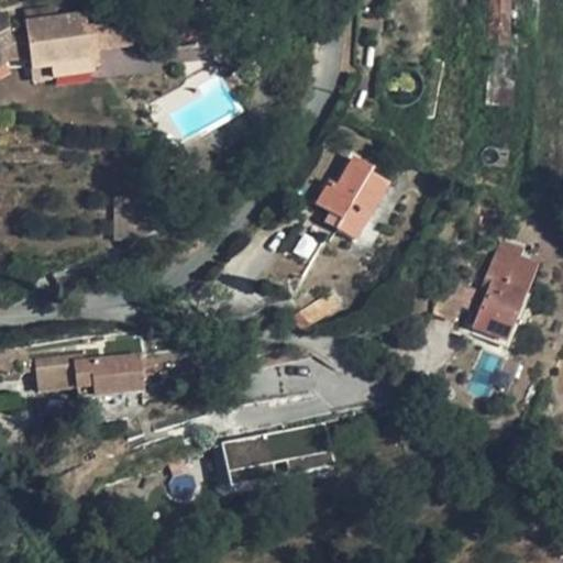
[(177,0),(178,0),(199,1),(198,7),(222,10),(223,0),(177,0)]
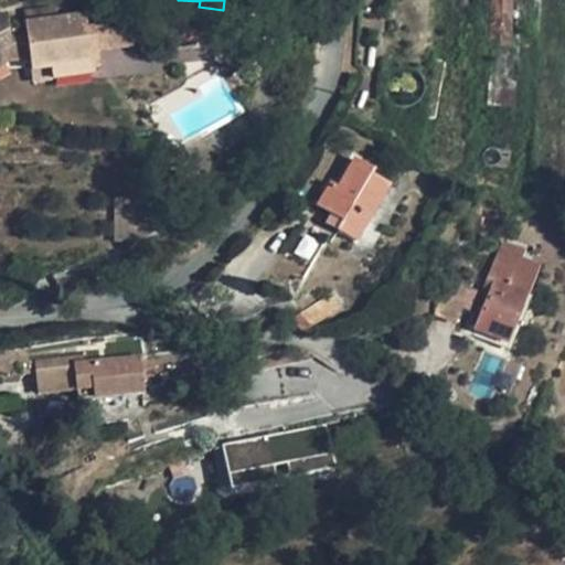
[(493,0),(492,45),(512,45),(513,0),(493,0)]
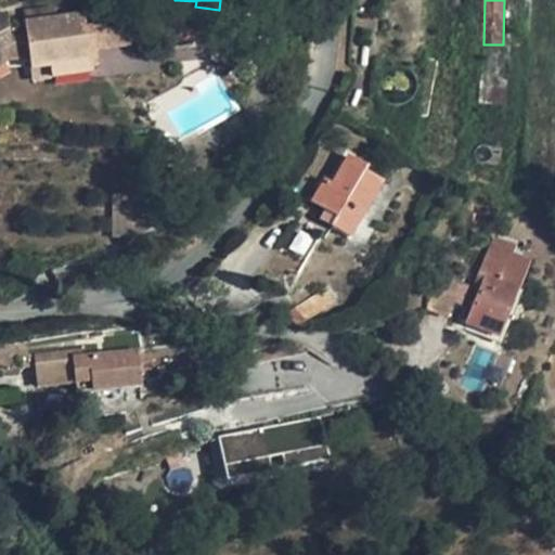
[(0,63),(26,55),(13,12),(0,15),(0,63)]
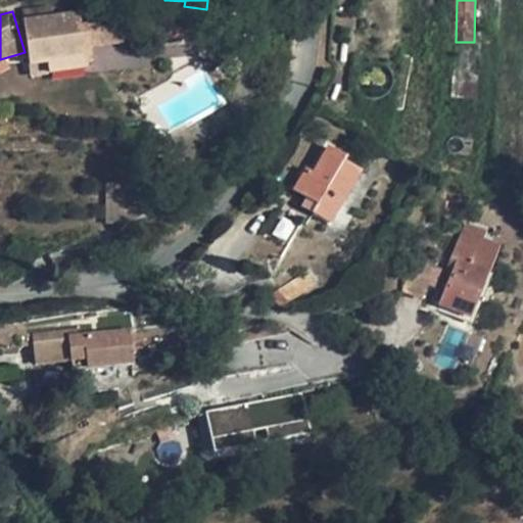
[(138,12),(86,17),(90,47),(142,41),(138,12)]
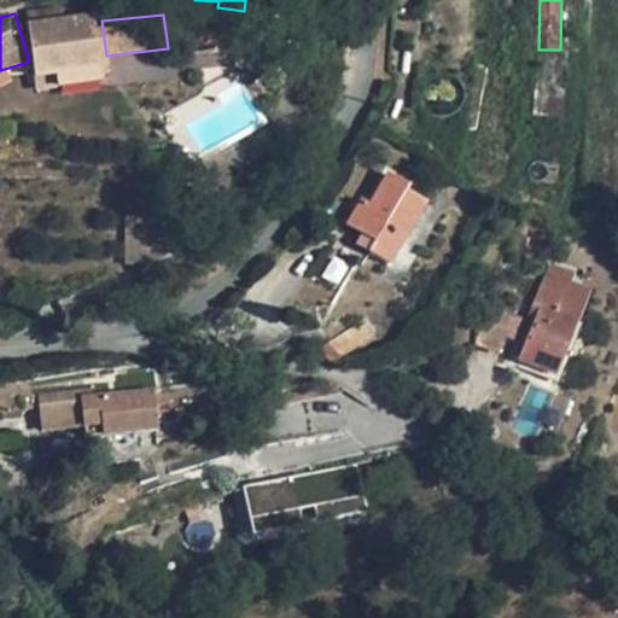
[(103,80),(94,17),(29,25),(35,76),(57,74),(58,86),(103,80)]
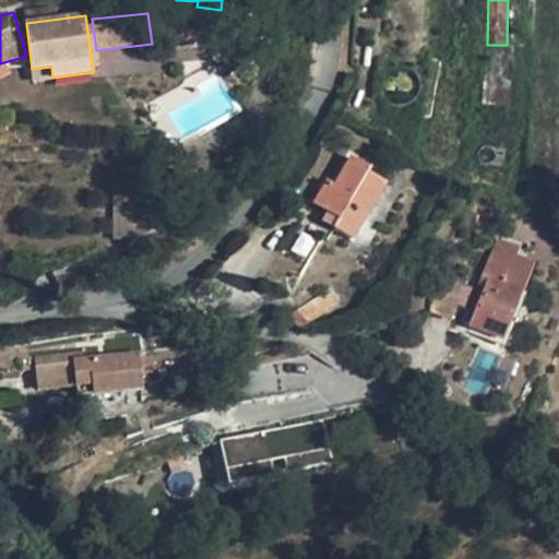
[(514,47),(486,46),(483,105),(511,107),(514,47)]
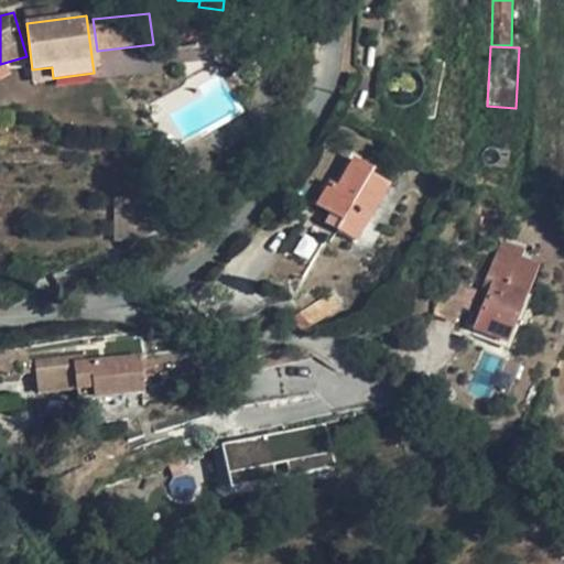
[(510,151),(495,149),(499,152),(500,159),(499,162),(496,165),(491,166),(508,167),(510,151)]
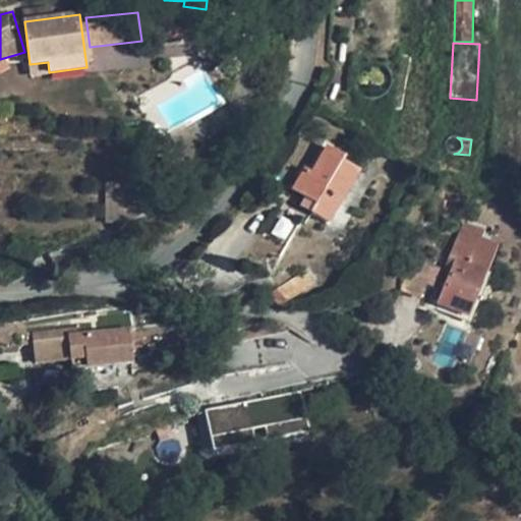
[(346,158),(329,148),(312,174),(306,170),(294,189),(306,196),(307,197),(317,204),(312,213),(329,223),(359,172),(343,163),(346,158)]
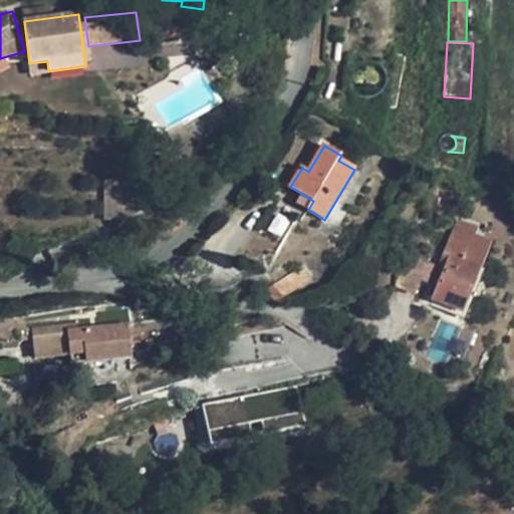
[(134,218),(136,179),(108,178),(106,216),(134,218)]
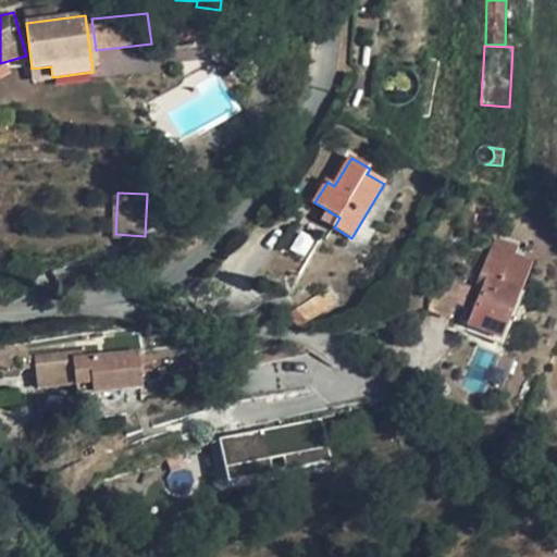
[(339,218),(329,211),(323,221),(334,227),(339,218)]
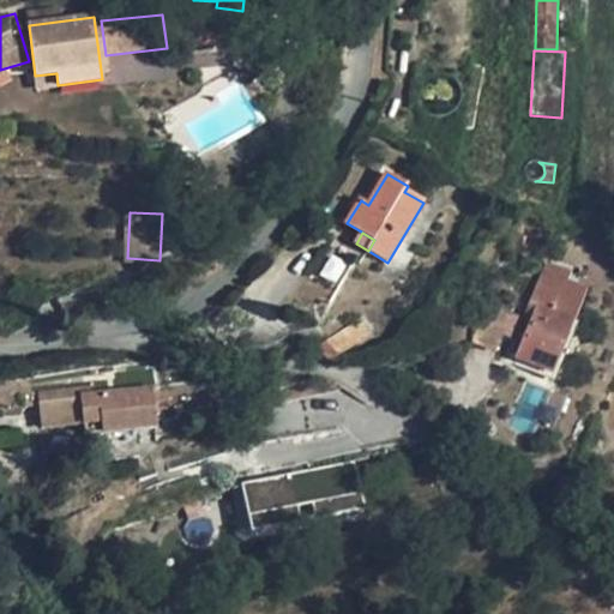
[(570,274),(548,264),(531,306),(539,308),(518,360),(553,374),(587,290),(567,282),(570,274)]
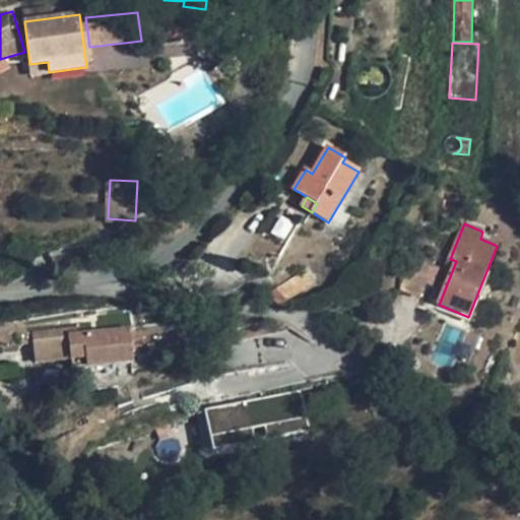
[(432,266),(414,259),(402,290),(419,297),(432,266)]
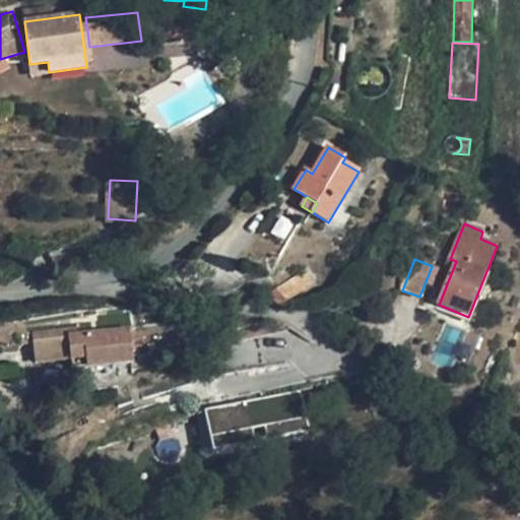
[(299,276),(271,293),(276,302),(304,284),(299,276)]
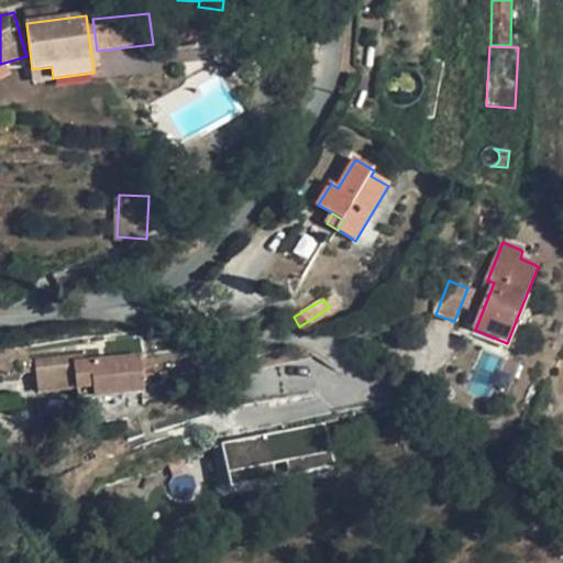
[(7,345),(0,345),(0,371),(9,370),(7,345)]
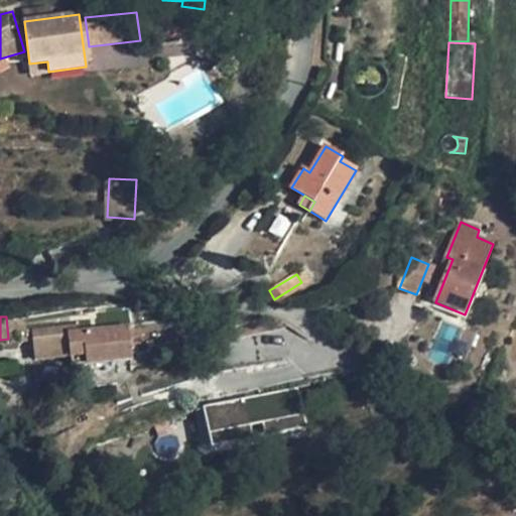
[(79,328),(79,321),(32,327),(35,355),(71,351),(72,361),(133,355),(130,323),(79,328)]
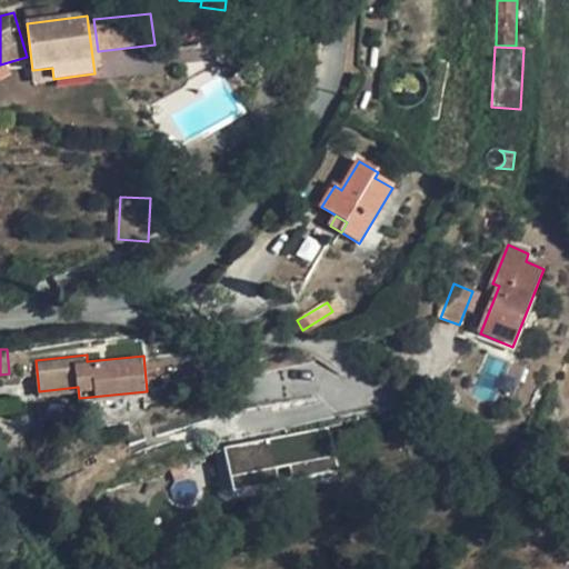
[(226,385),(222,373),(206,378),(208,389),(226,385)]
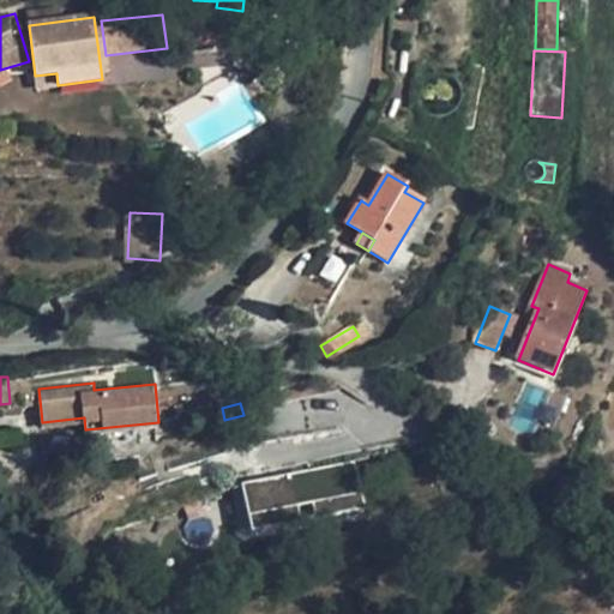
[(353,461),(245,482),(256,533),(362,510),(353,461)]
